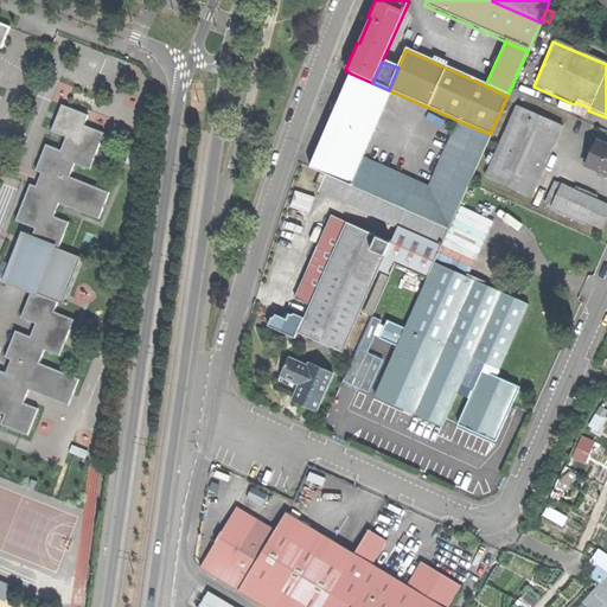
[(459,121),(429,189),(362,159),(391,91),(389,90),(372,83),(351,74),(308,168),(325,176),(406,211),(448,230),(490,134),(459,121)]
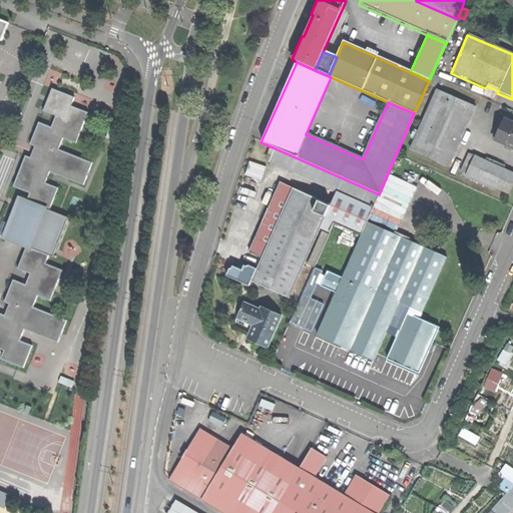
[(73,97),(52,89),(43,110),(56,115),(52,127),(39,122),(30,143),(44,148),(39,161),(25,155),(14,185),(31,191),(27,201),(45,208),(49,209),(58,188),(45,183),(50,171),(83,184),(92,162),(58,149),(63,137),(76,142),(87,112),(70,105),(73,97)]
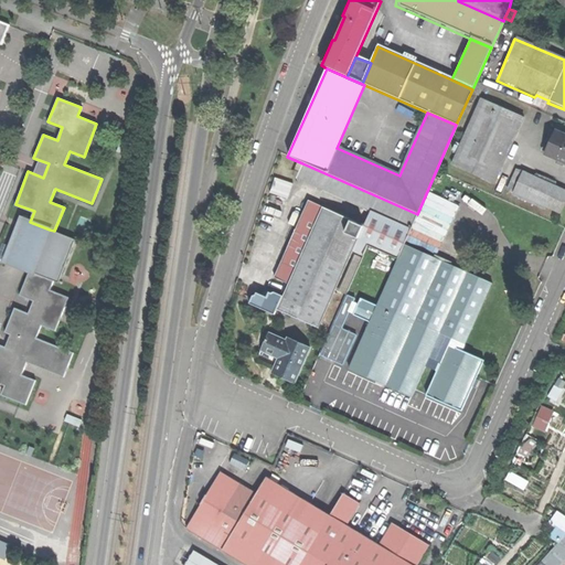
[(481,100),(451,167),(493,185),(522,119),(481,100)]
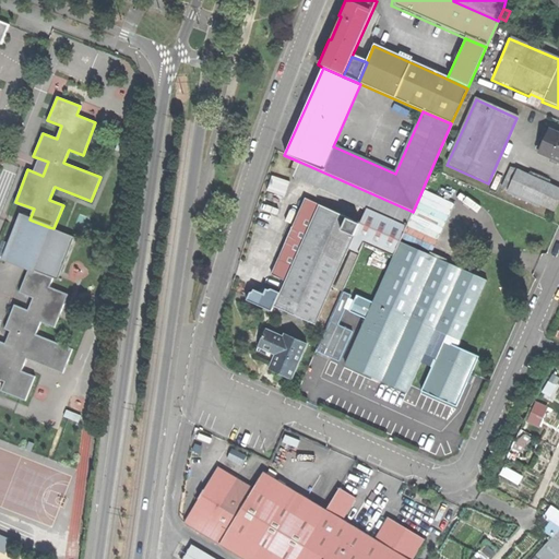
[(558,137),(548,132),(538,154),(558,163),(558,137)]
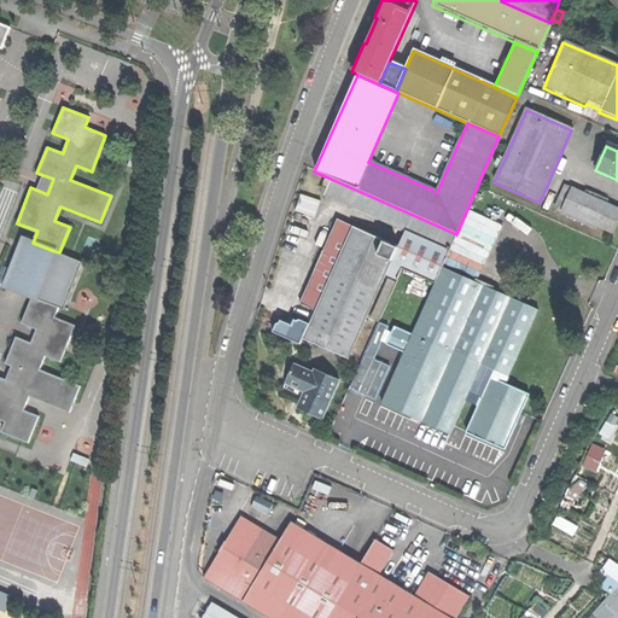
[(404,233),(413,215),(331,179),(322,197),(404,233)]
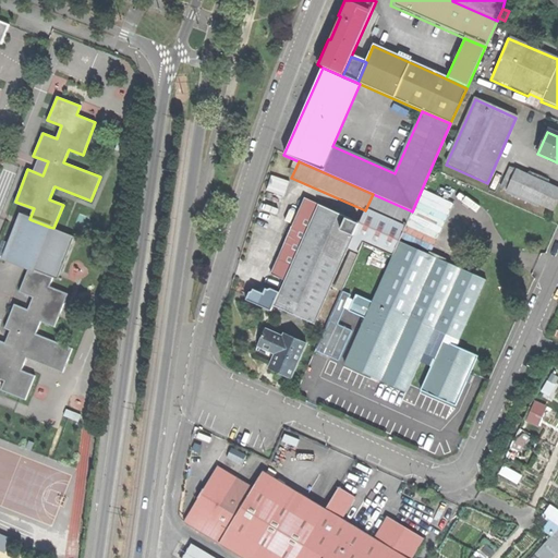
[(557,189),(509,168),(500,189),(550,210),(557,194),(557,189)]
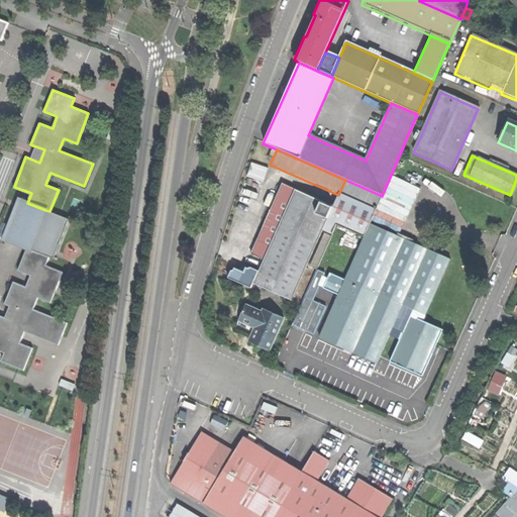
[(250,165),(246,179),(262,184),(267,170),(250,165)]
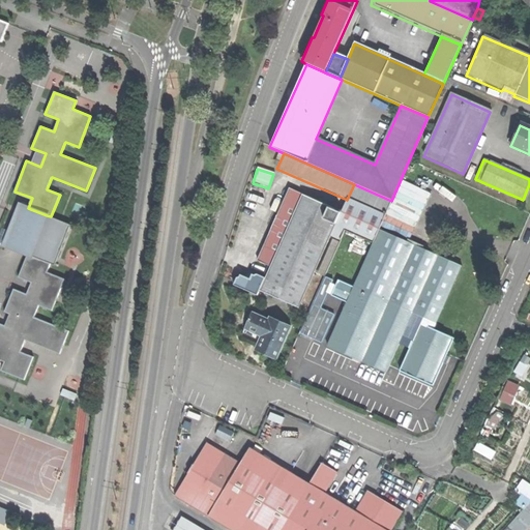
[(347,200),(384,216),(391,201),(354,184),(347,200)]
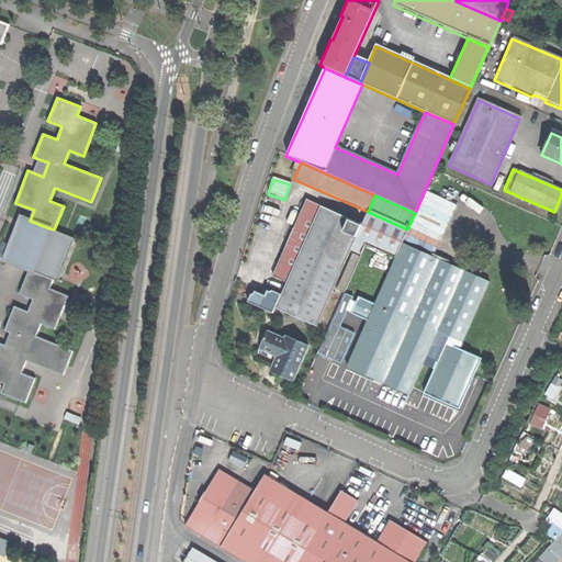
[(269,273),(285,280),(317,204),(303,198),(269,273)]
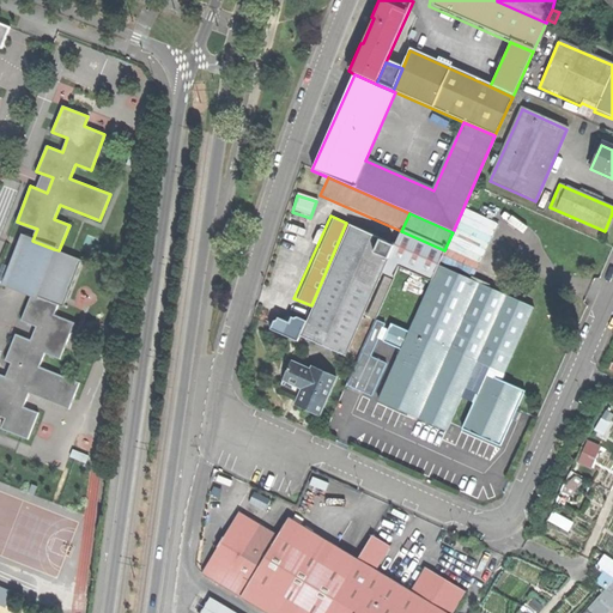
[(305,319),(299,333),(345,354),(381,272),(384,261),(393,243),(346,223),(311,305),(305,319)]
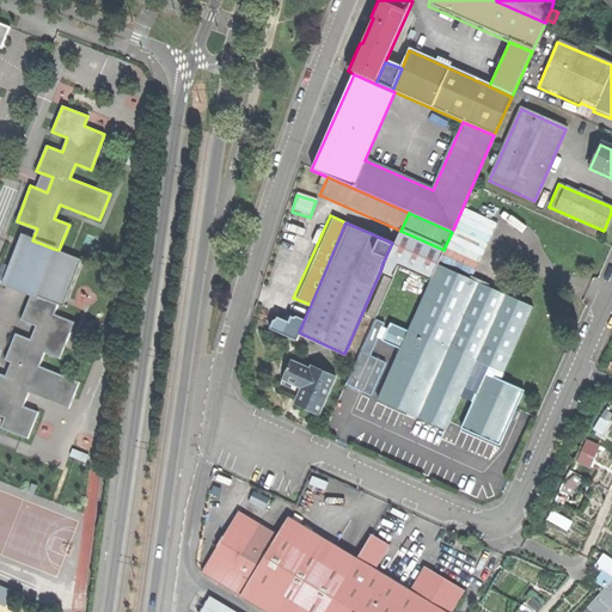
[(384,261),(397,267),(429,281),(438,263),(444,250),(401,231),(395,244),(392,243),(384,261)]
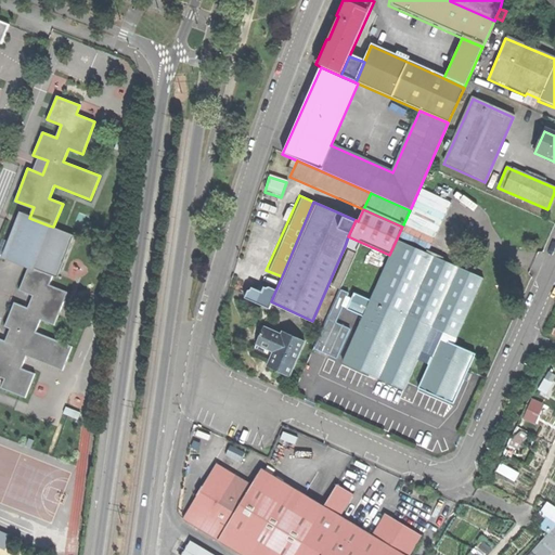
[(33,267),(49,226),(29,218),(22,215),(5,257),(29,266),(33,267)]
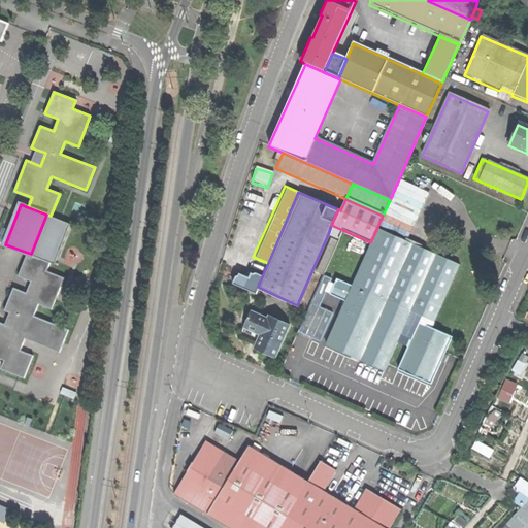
[(70,224),(51,216),(46,215),(31,254),(51,262),(55,263),(70,224)]
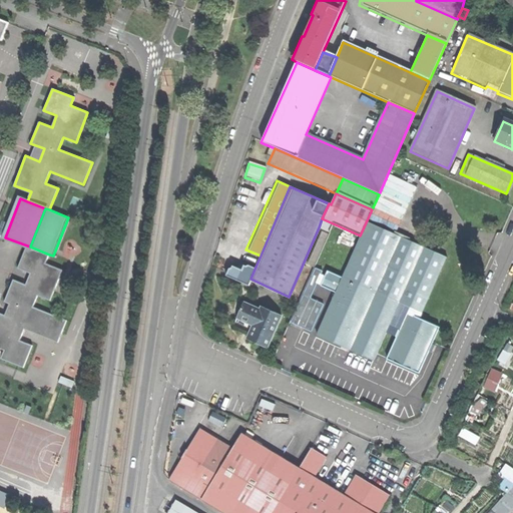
[(333,223),(322,218),(319,227),(329,231),(333,223)]
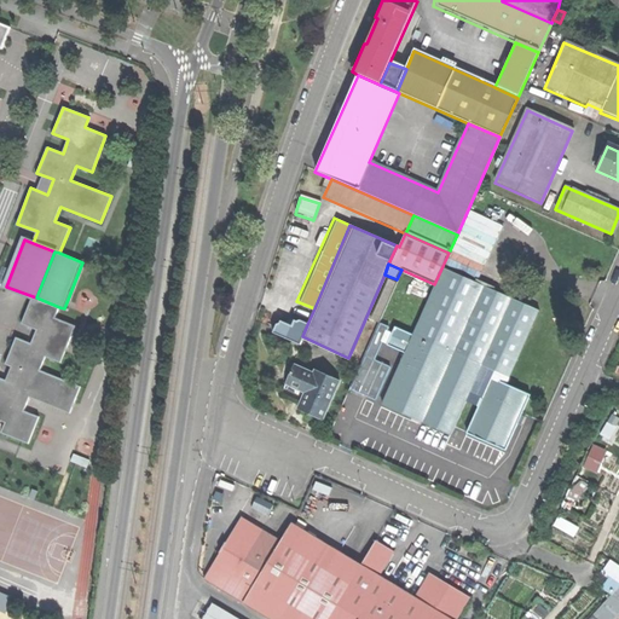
[(480,365),(512,296),(443,266),(434,284),(411,334),(393,327),(386,343),(404,352),(381,403),(450,434),(466,400),(478,405),(466,433),(504,450),(521,411),(528,395),(490,377),(481,398),(468,392),(480,365)]
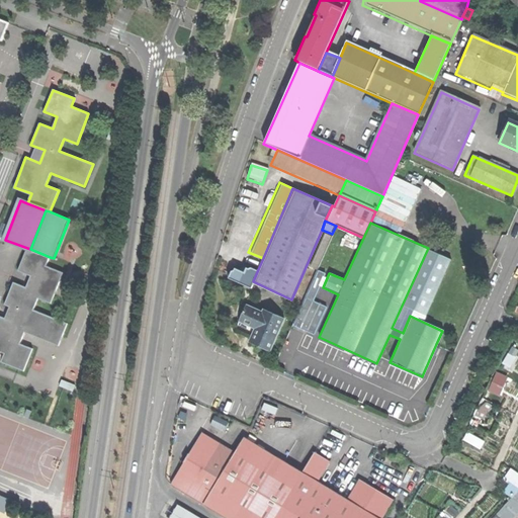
[(324,235),(310,268),(316,270),(330,238),(324,235)]
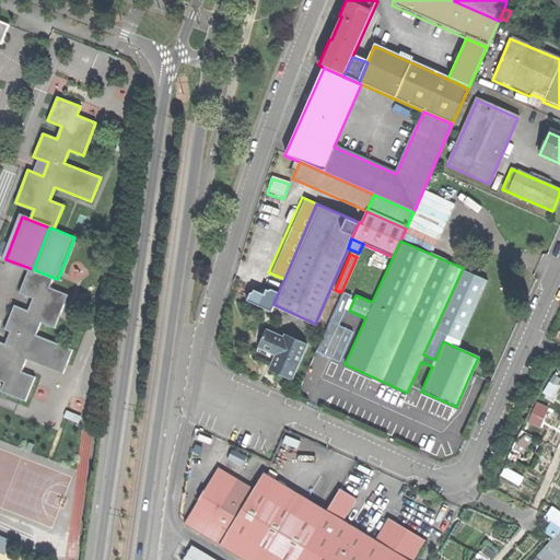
[(49,287),(54,278),(33,269),(30,268),(20,291),(34,296),(30,311),(14,305),(6,328),(20,334),(14,347),(0,341),(0,378),(6,381),(2,391),(26,400),(35,376),(22,371),(26,359),(63,373),(72,349),(36,335),(42,322),(56,327),(68,294),(49,287)]
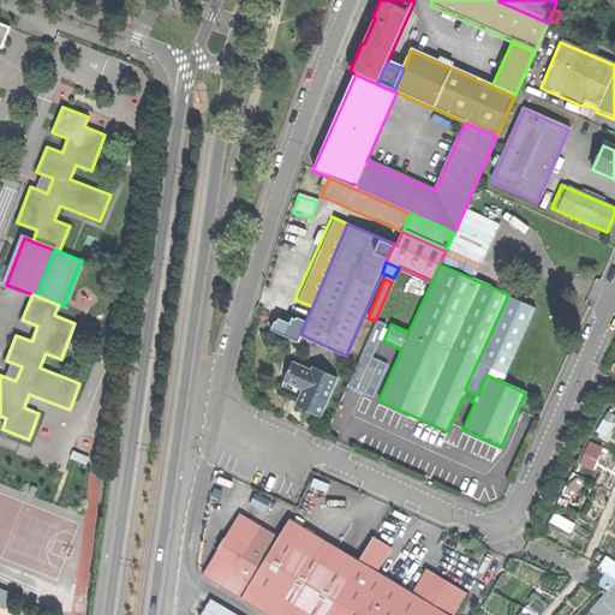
[(536,306),(508,294),(477,363),(506,375),(536,306)]
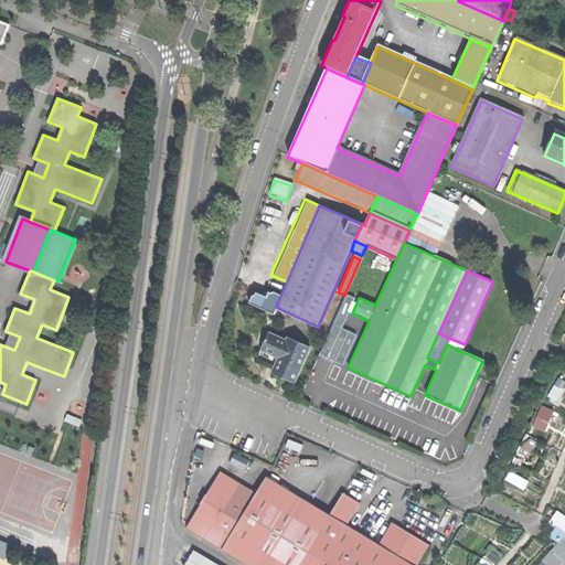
[(273,316),(276,307),(281,294),(272,289),(270,291),(267,289),(262,294),(256,291),(255,295),(251,297),(247,305),(273,316)]
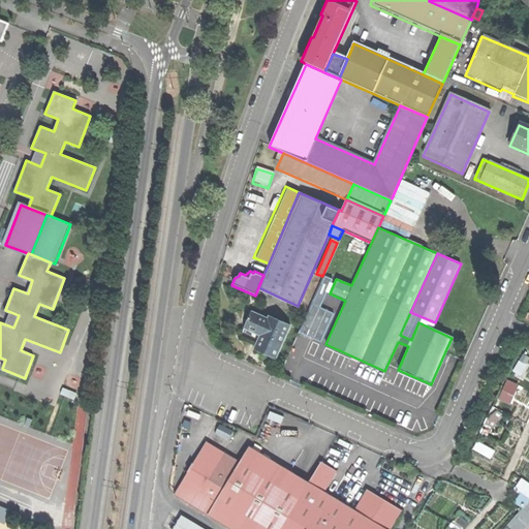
[(254,349),(275,358),(289,324),(269,316),(268,319),(250,312),(244,327),(260,334),(254,349)]
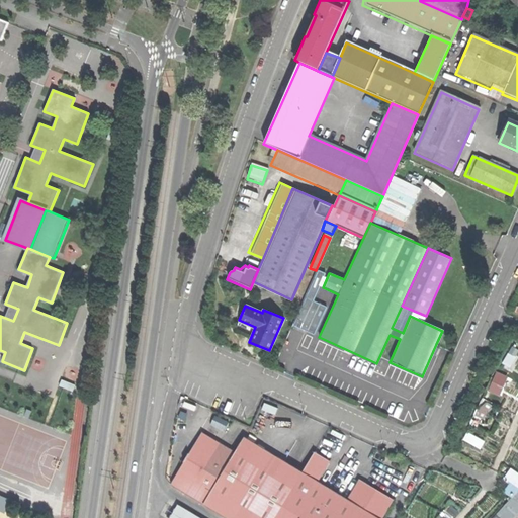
[(512,370),(517,357),(517,341),(513,339),(501,364),(512,370)]
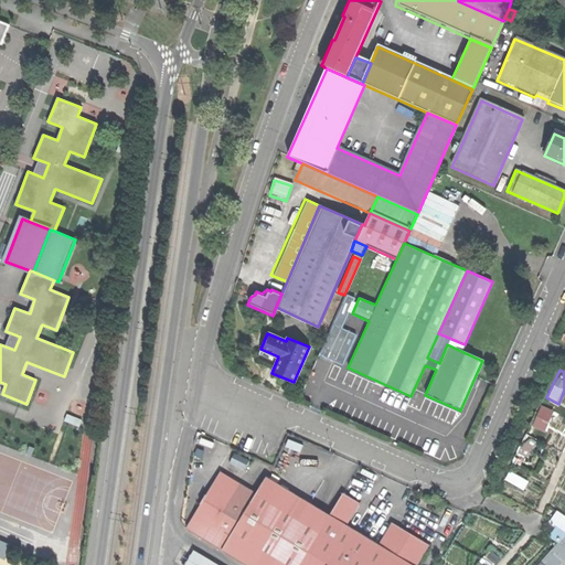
[(544,404),(535,425),(548,430),(557,409),(544,404)]
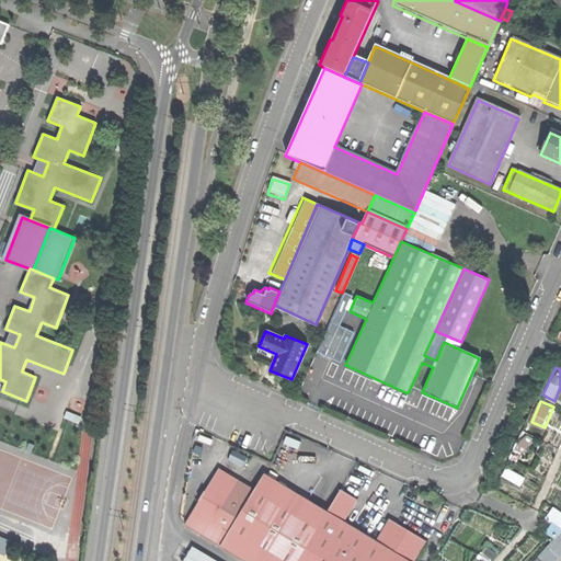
[(514,459),(525,464),(535,436),(524,432),(514,459)]
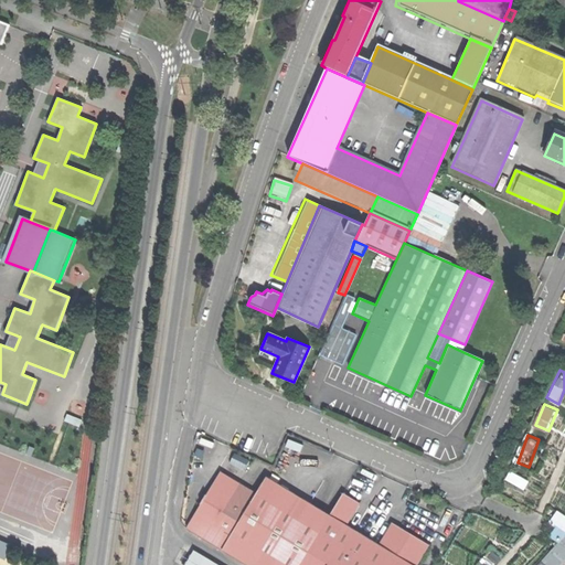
[(231,468),(246,473),(252,458),(236,452),(231,468)]
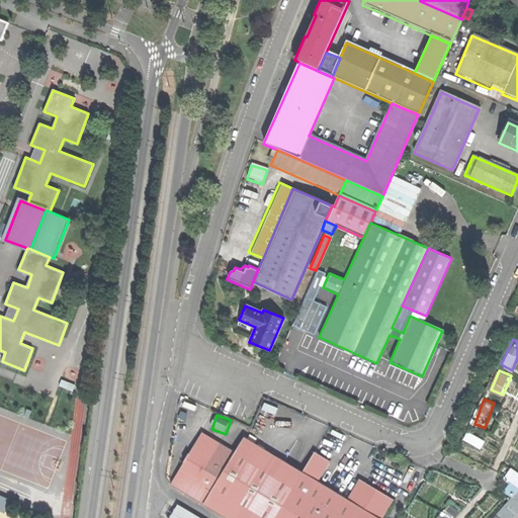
[(203,504),(235,450),(202,431),(171,485),(203,504)]
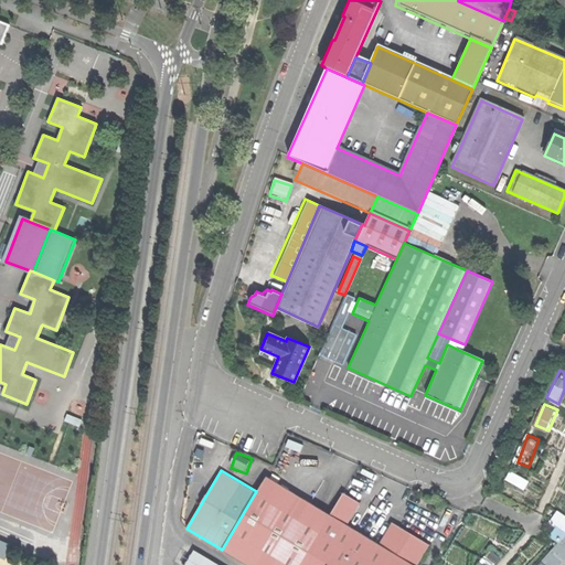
[(512,470),(508,479),(528,488),(531,480),(512,470)]
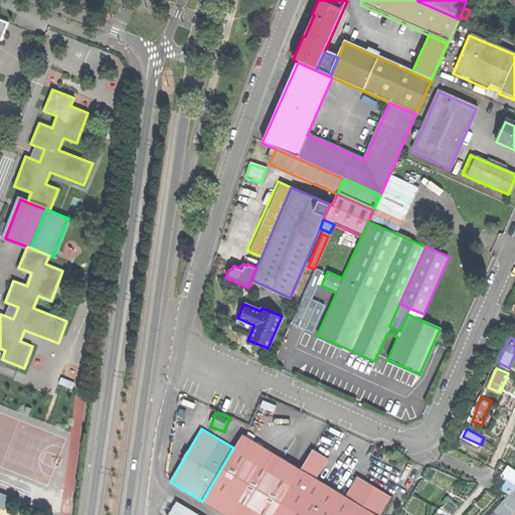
[(225,514),(274,514),(301,470),(241,435),(233,448),(202,501),(225,514)]
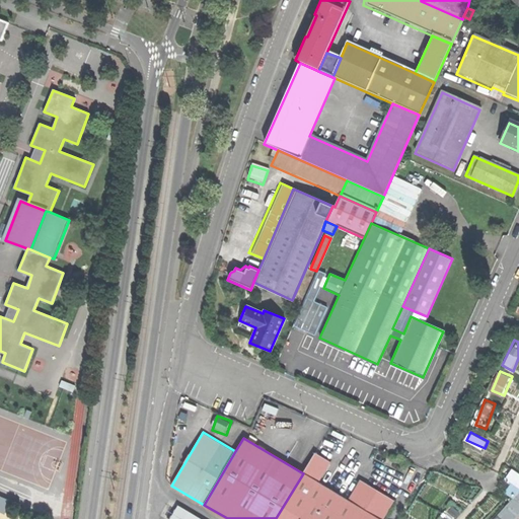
[(315,453),(303,473),(319,483),(331,463),(315,453)]
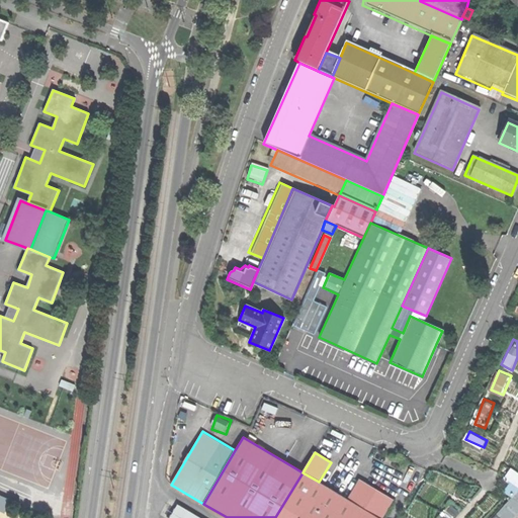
[(515,517),(517,515),(517,470),(514,467),(505,477),(512,484),(505,490),(513,498),(493,517),(515,517)]
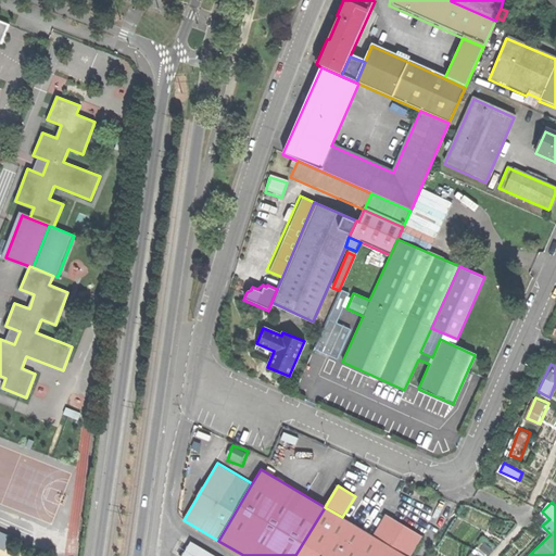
[(325,507),(295,555),(406,555),(374,536),(342,517),(325,507)]
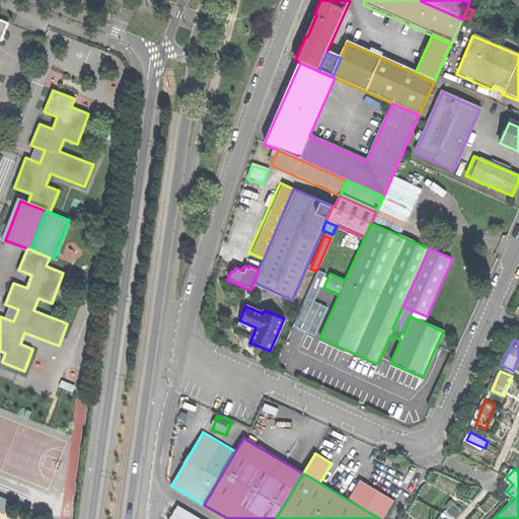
[(360,480),(349,501),(379,518),(384,518),(394,500),(360,480)]
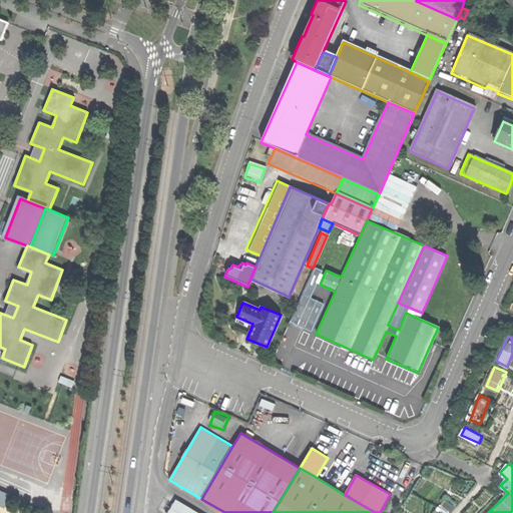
[(196,512),(197,512),(176,501),(168,512),(196,512)]
